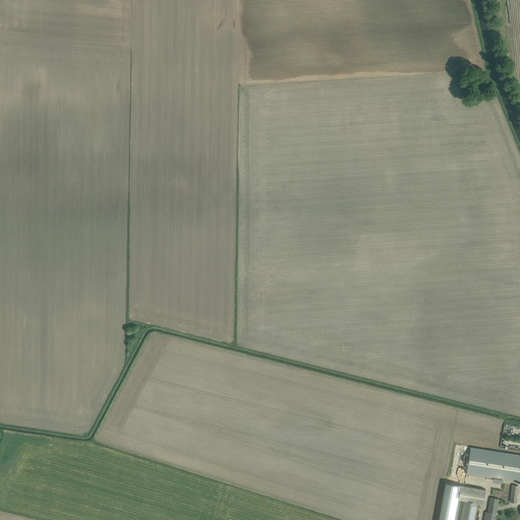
[(519,455),(470,448),(466,474),(519,481),(519,455)]
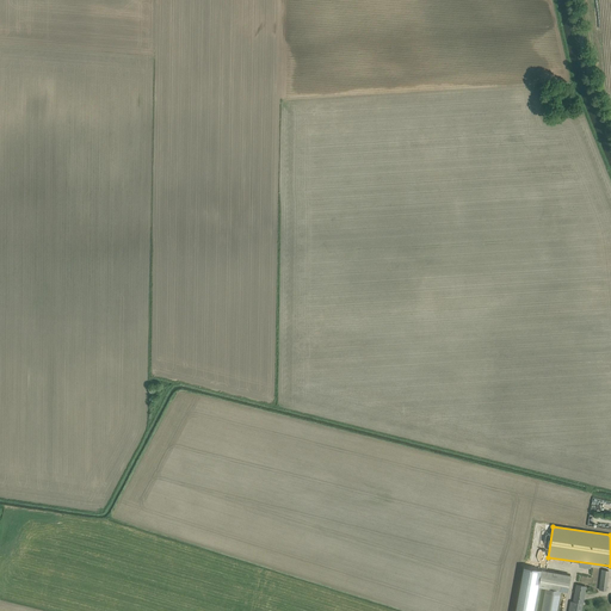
[(532,610),(538,586),(541,569),(524,567),(514,610),(532,610)]
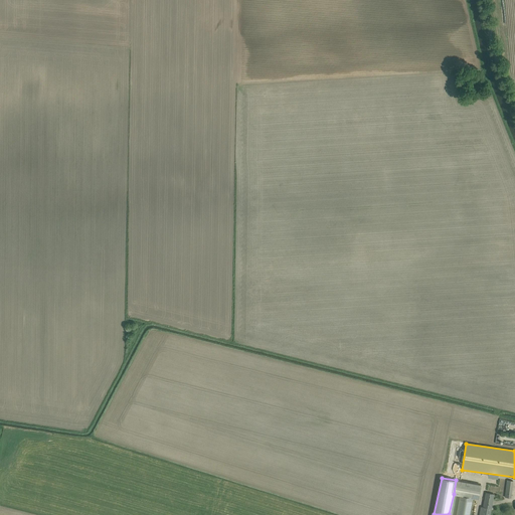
[(460,495),(455,514),(469,514),(473,498),(479,499),(481,485),(456,480),(454,494),(460,495)]
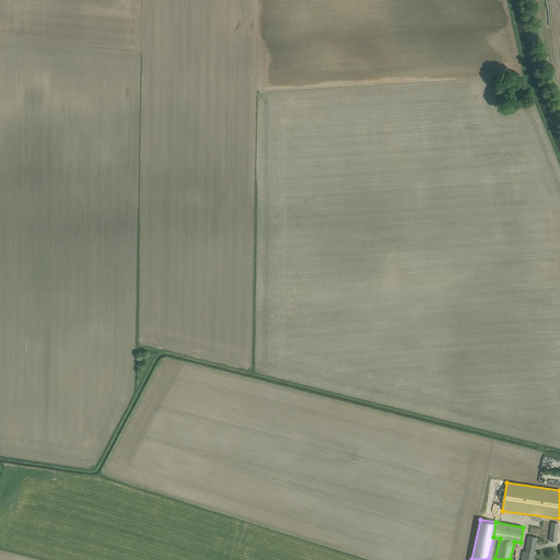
[(556,541),(558,522),(551,522),(548,540),(556,541)]
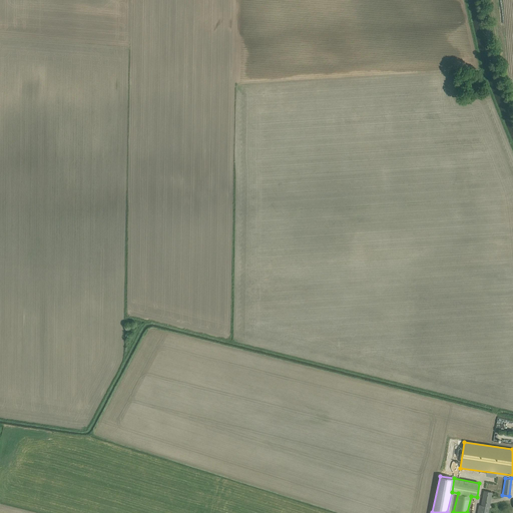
[(488,512),(492,492),(483,490),(481,505),(479,505),(477,512),(488,512)]
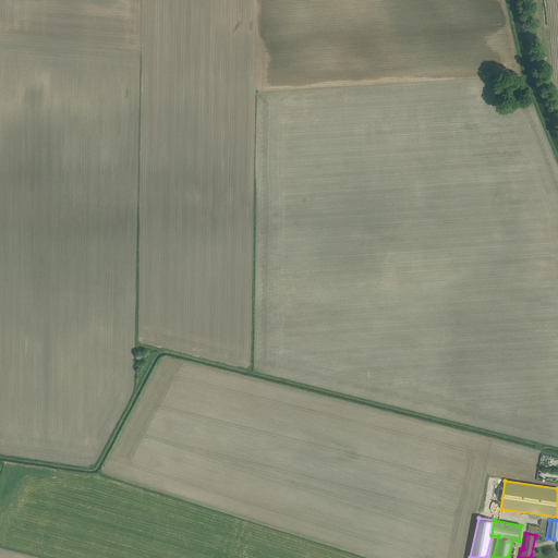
All buildings are outlined.
